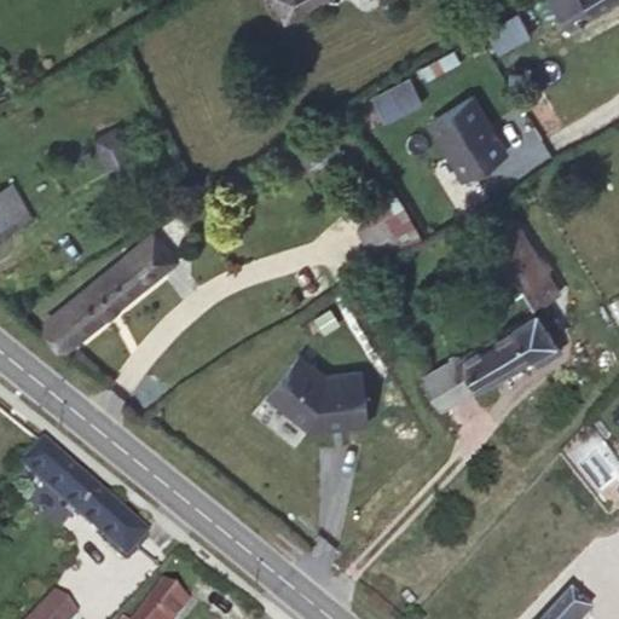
[(275,0),(287,19),(323,0),(275,0)]
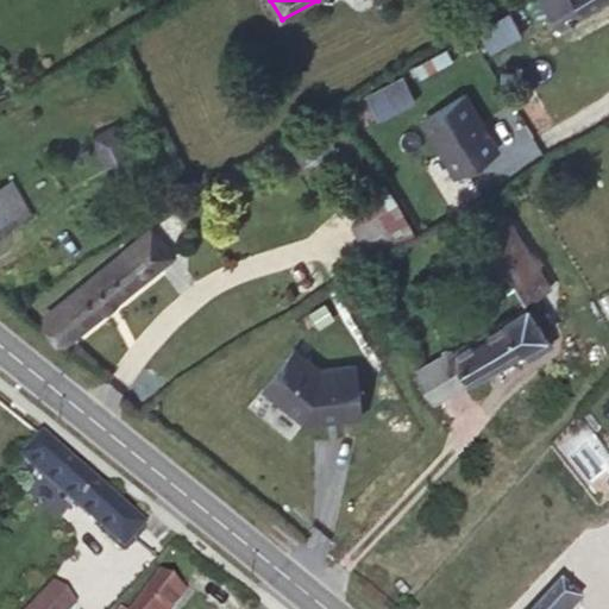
[(542,0),(560,26),(603,0),(542,0)]
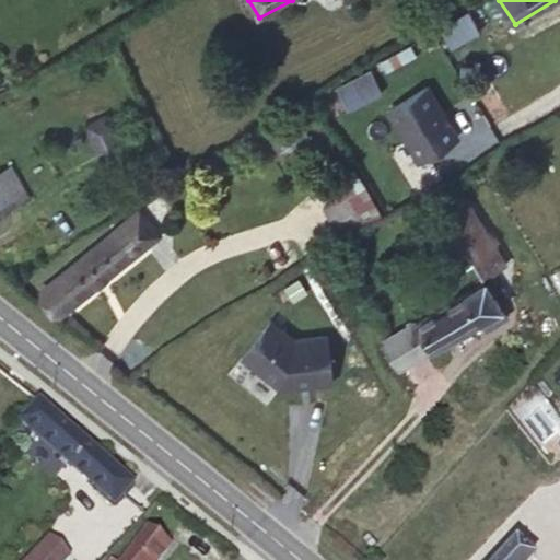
[(456,19),(439,27),(445,38),(462,28),(456,19)]
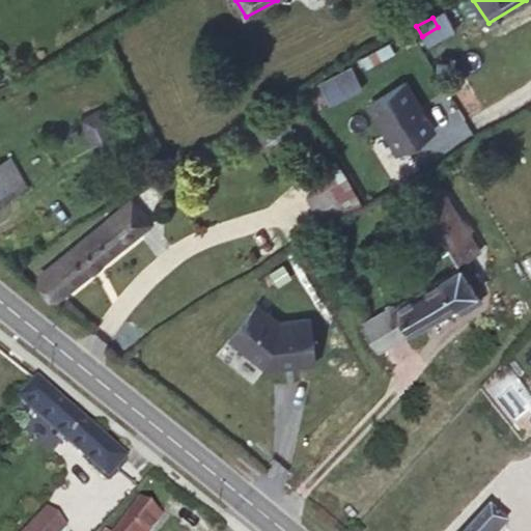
[(416,26),(398,35),(404,47),(422,36),(416,26)]
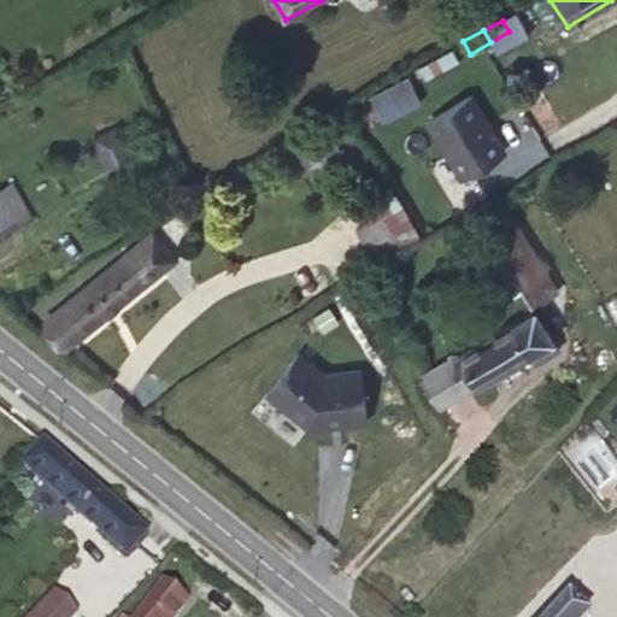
[(470,54),(463,41),(418,66),(427,78),(470,54)]
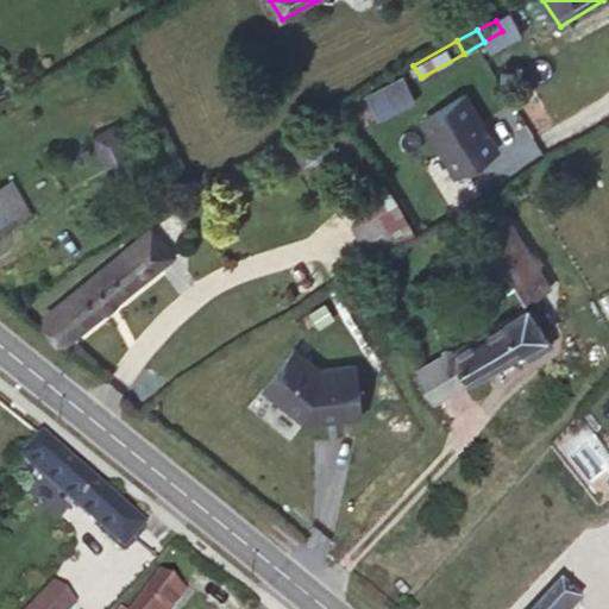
[(416,101),(403,77),(366,96),(378,120),(416,101)]
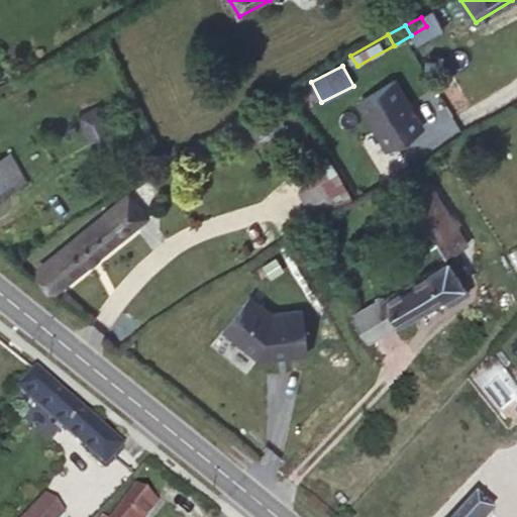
[(393,81),(356,104),(385,148),(422,126),(393,81)]
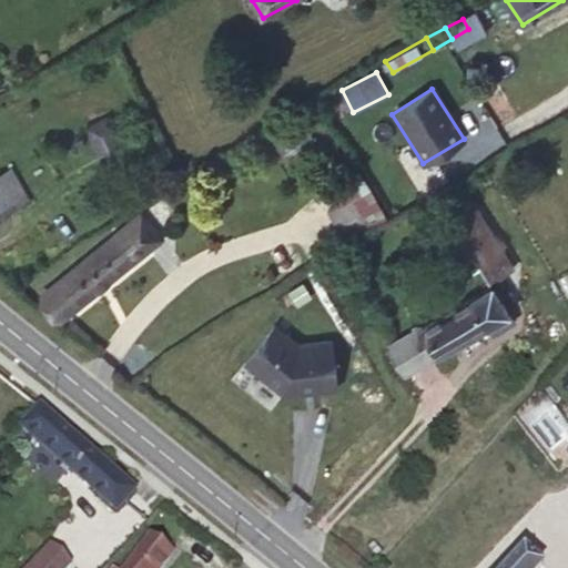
[(123,145),(109,114),(84,127),(99,156),(123,145)]
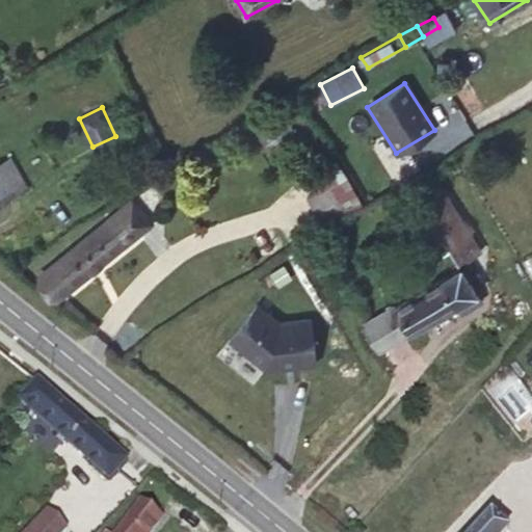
[(9,157),(0,161),(0,203),(27,187),(9,157)]
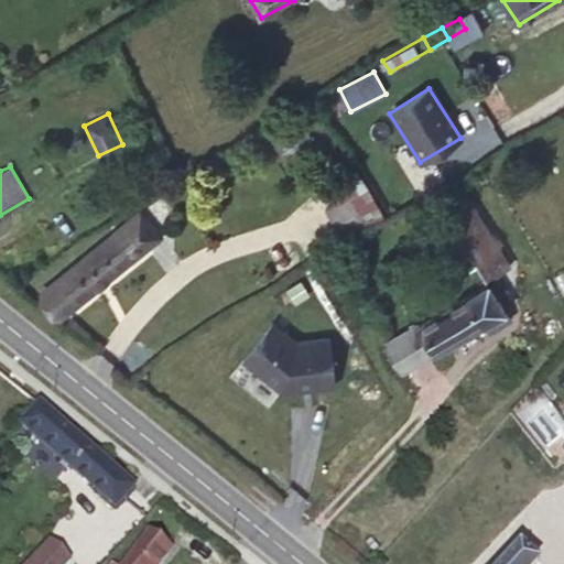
[(331,185),(334,205),(366,186),(356,170),(331,185)]
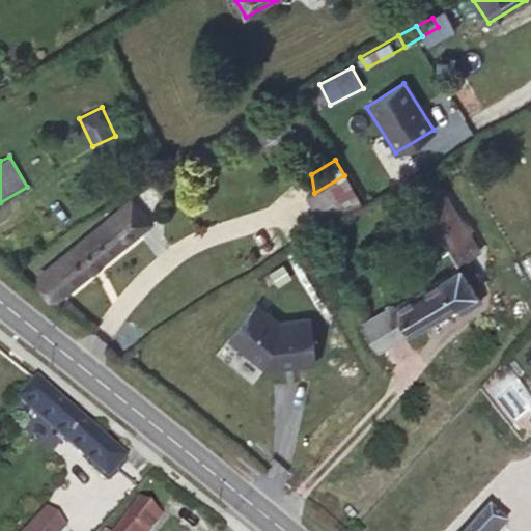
[(423,213),(447,198),(429,169),(404,183),(423,213)]
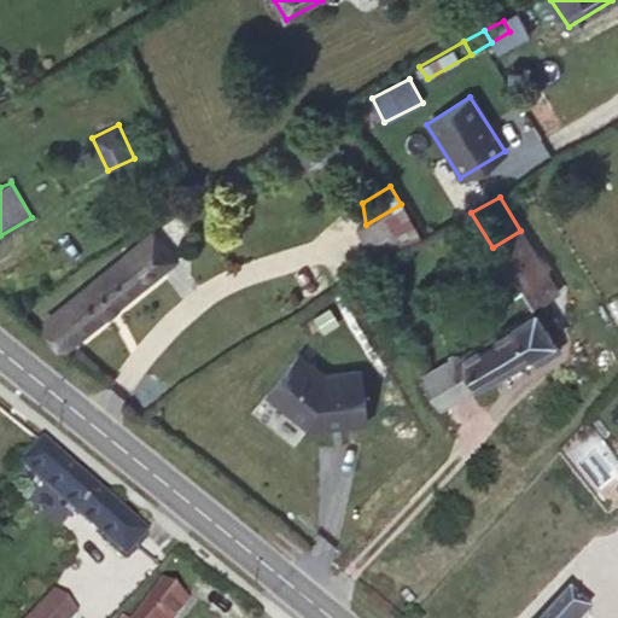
[(380,263),(421,239),(401,204),(366,225),(356,229),(375,266),(380,263)]
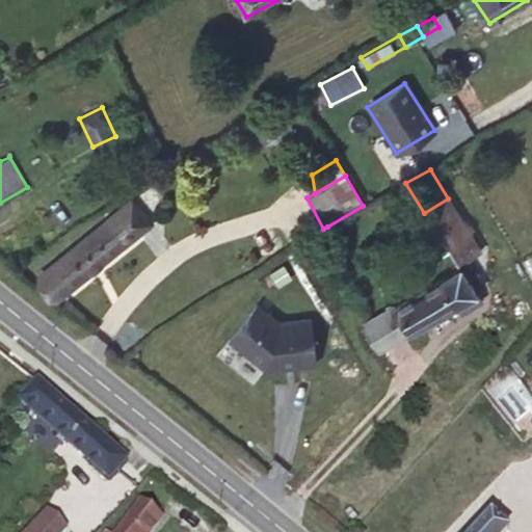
[(456,212),(448,198),(424,213),(432,227),(456,212)]
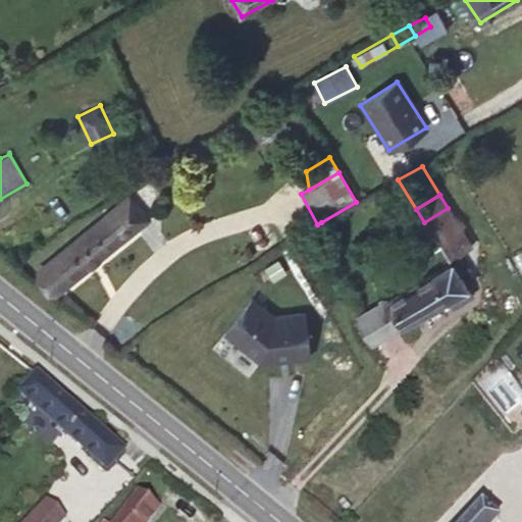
[(46,278),(63,284),(145,218),(129,199),(41,272),(46,278)]
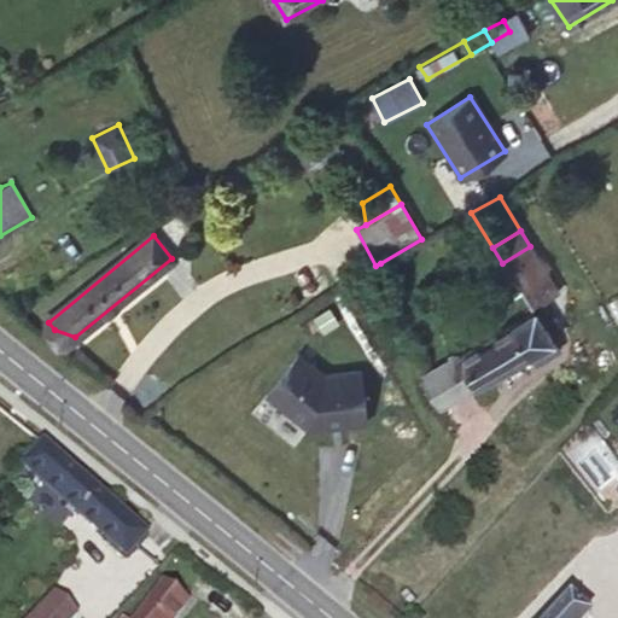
[(558,291),(530,246),(502,263),(513,279),(514,279),(532,308),(558,291)]
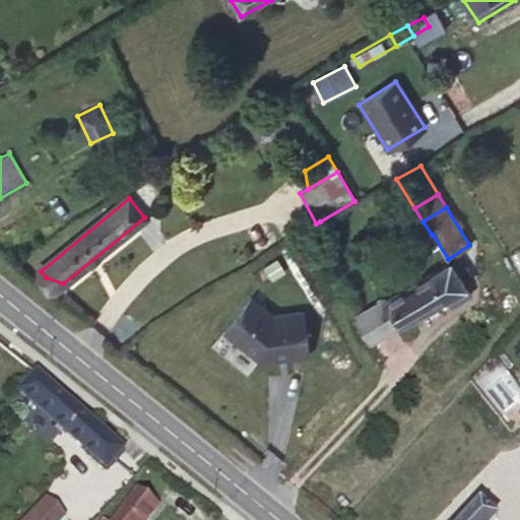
[(316,223),(311,226),(315,234),(324,229),(320,221),(316,223)]
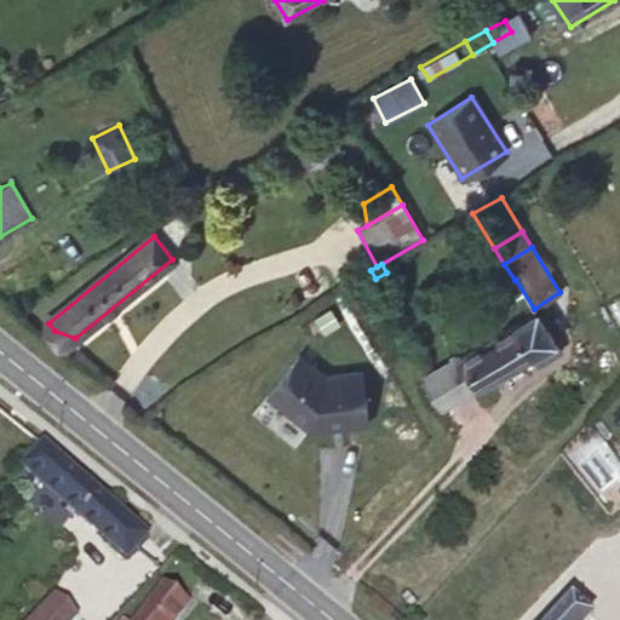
[(329,308),(315,319),(325,333),(339,323),(329,308)]
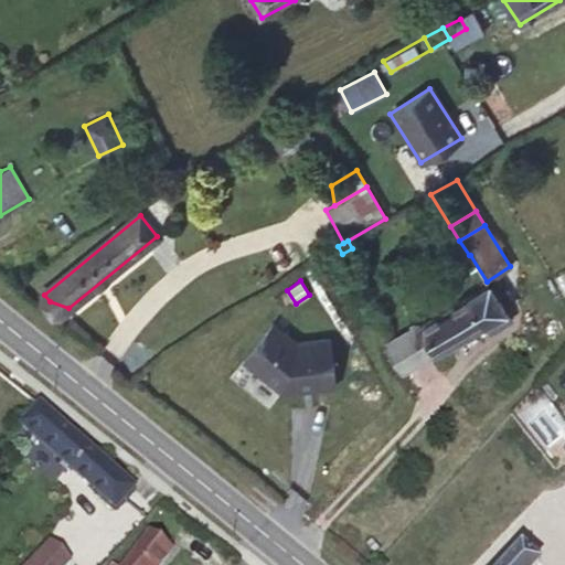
[(465,298),(444,310),(386,344),(403,371),(483,323),(490,332),(511,319),(489,284),(465,298)]
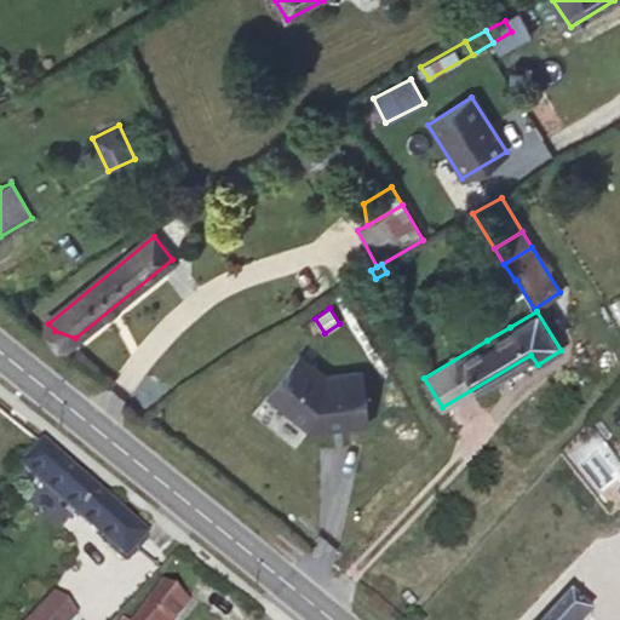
[(482,333),(487,340),(510,327),(505,320),(482,333)]
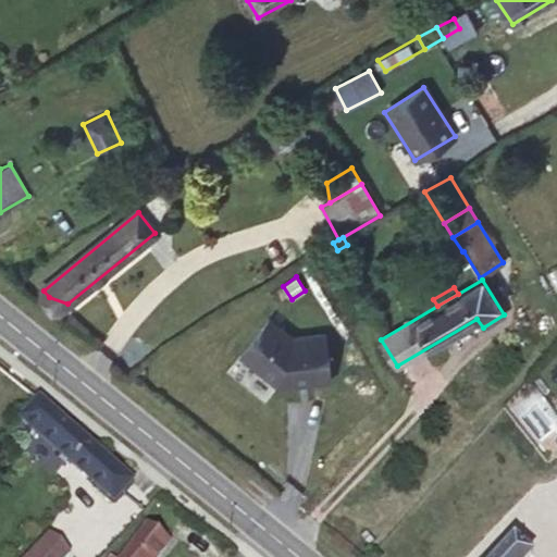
[(292,341),(269,320),(238,356),(279,390),(331,382),(324,335),(292,341)]
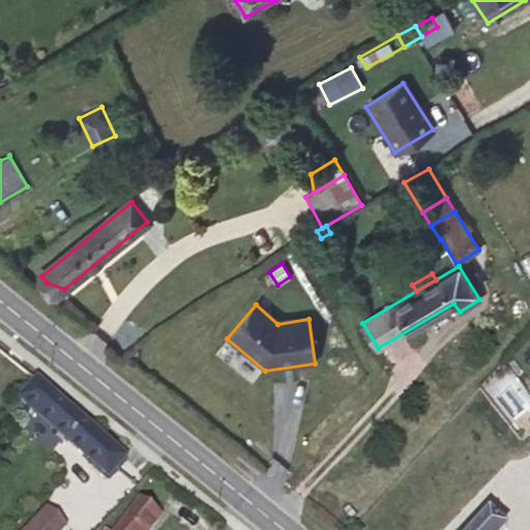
[(505,373),(492,382),(499,391),(512,381),(505,373)]
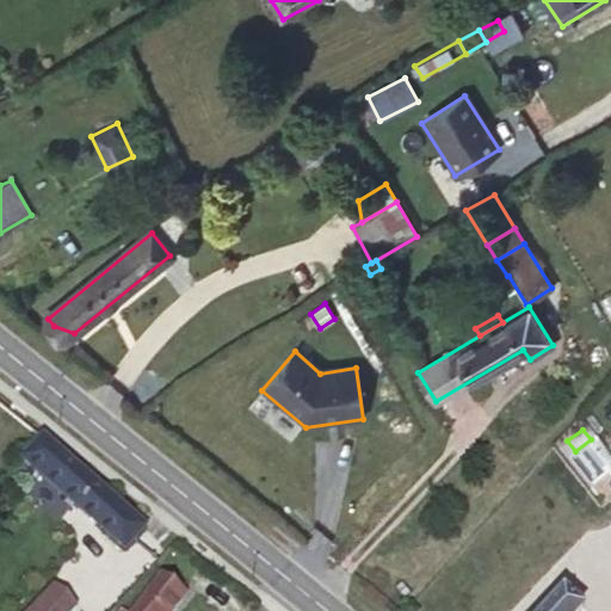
[(124,553),(144,529),(41,438),(39,440),(20,462),(124,553)]
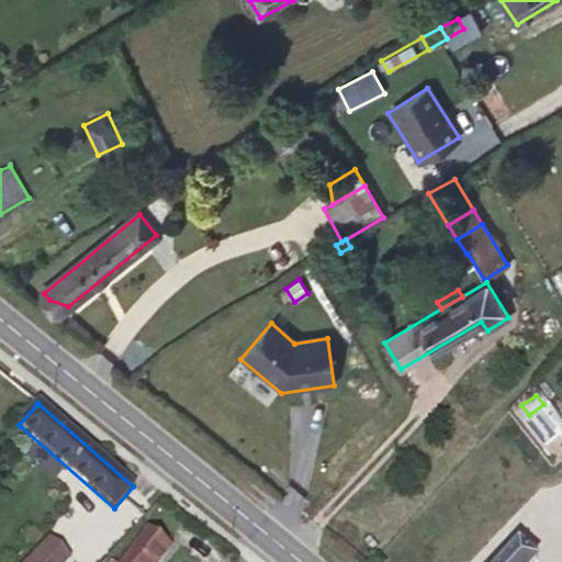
[(158,561),(170,547),(148,528),(121,561),(158,561)]
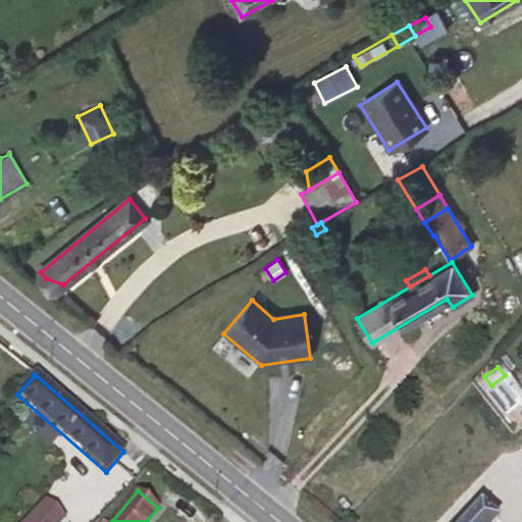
[(60,521),(64,518),(46,502),(25,521),(60,521)]
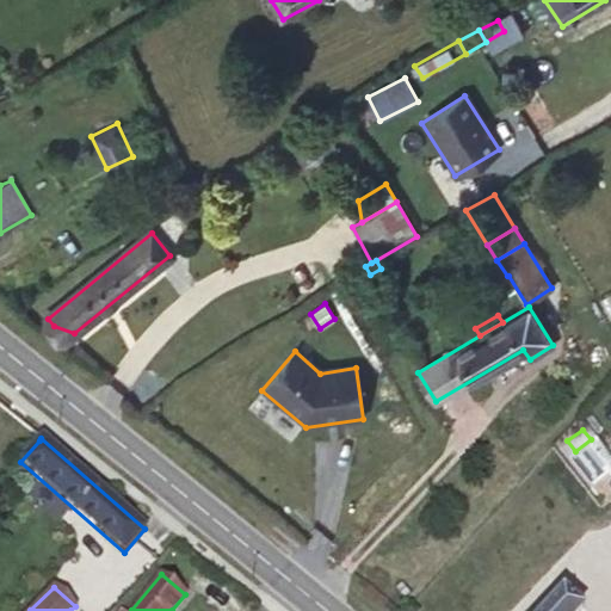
[(580,610),(582,609),(563,591),(544,610),(580,610)]
